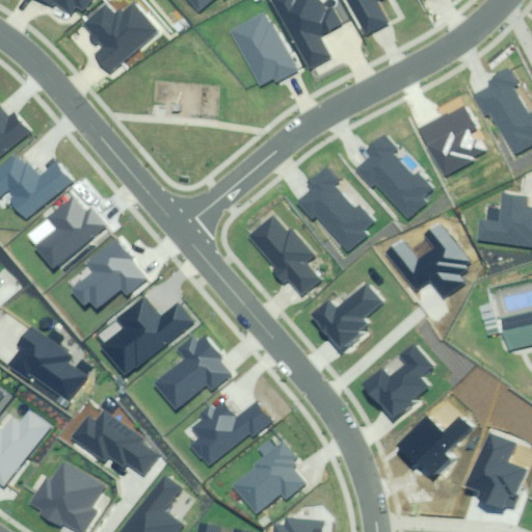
[(92,0),(42,0),(51,6),(54,2),(71,14),(75,7),(83,14),(92,0)]
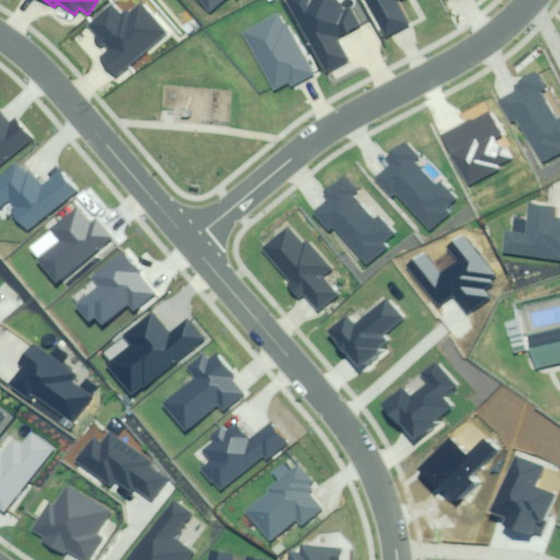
[(201,0),(211,11),(223,0),(201,0)]
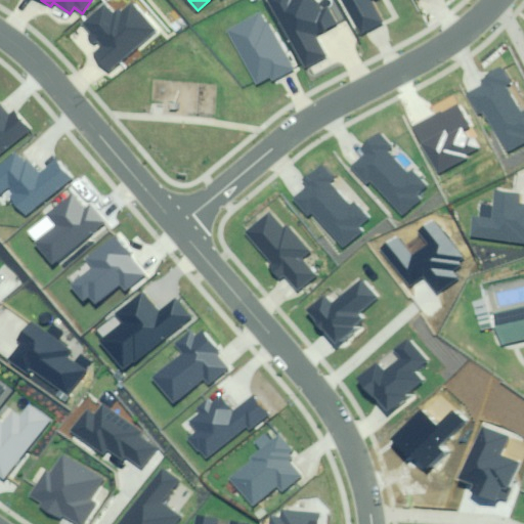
[(266,0),(303,68),(324,56),(314,36),(336,25),(324,3),(317,6),(313,0),(266,0)]
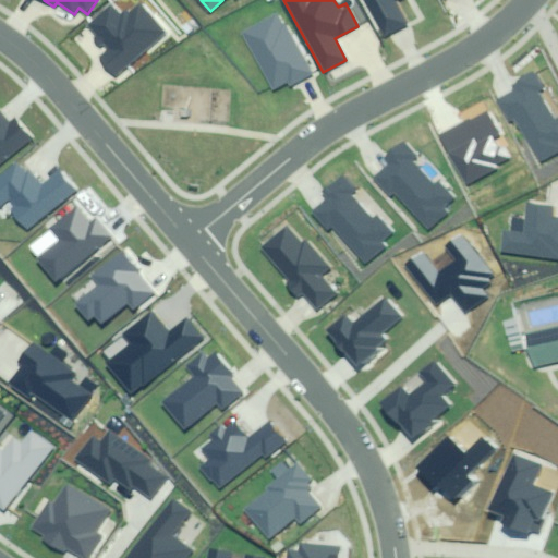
[(366,0),(385,35),(410,22),(397,0),(366,0)]
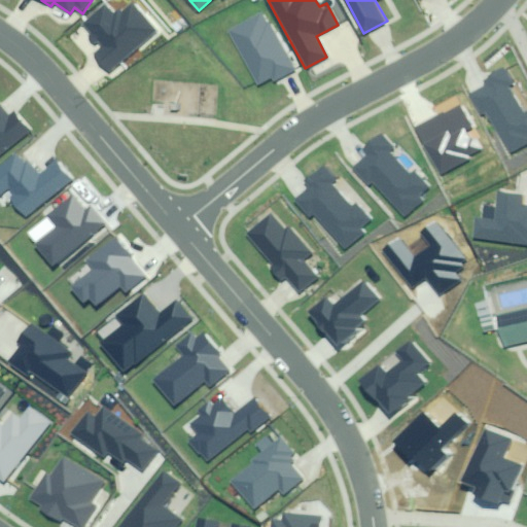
[(94,55),(108,71),(154,32),(131,5),(114,19),(105,7),(86,23),(105,44),(94,55)]
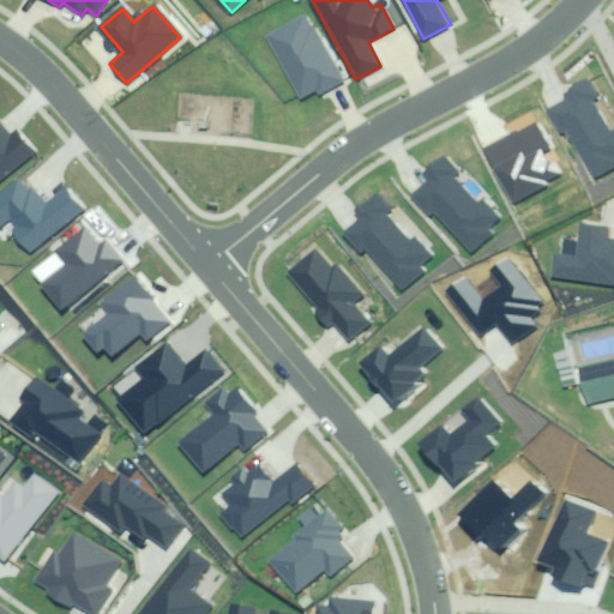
[(308,16),(268,37),(301,100),(318,91),(320,95),(343,83),(308,16)]
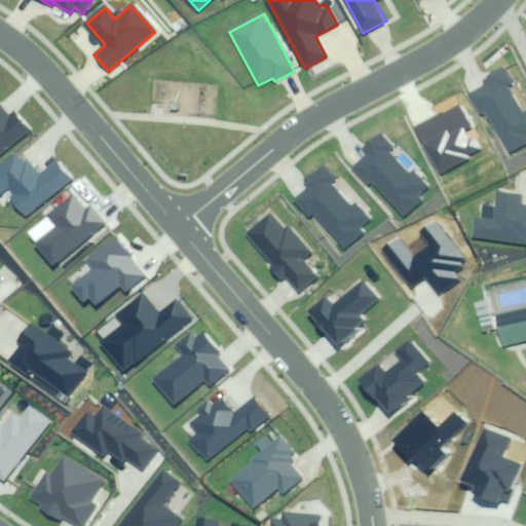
[(511,84),(502,69),(484,78),(487,84),(471,94),(481,114),(487,111),(510,151),(525,142),(525,137),(525,135),(525,134),(525,112),(522,115),(505,86),(511,84)]
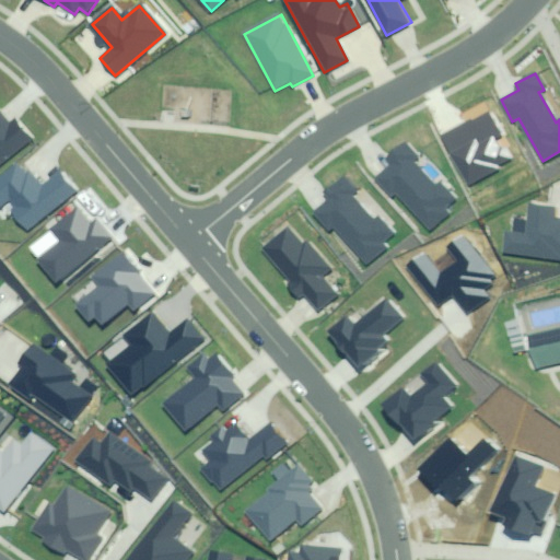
[(488,113),(443,137),(469,185),(498,170),(497,166),(512,158),(506,148),(501,151),(496,141),(501,138),(488,113)]
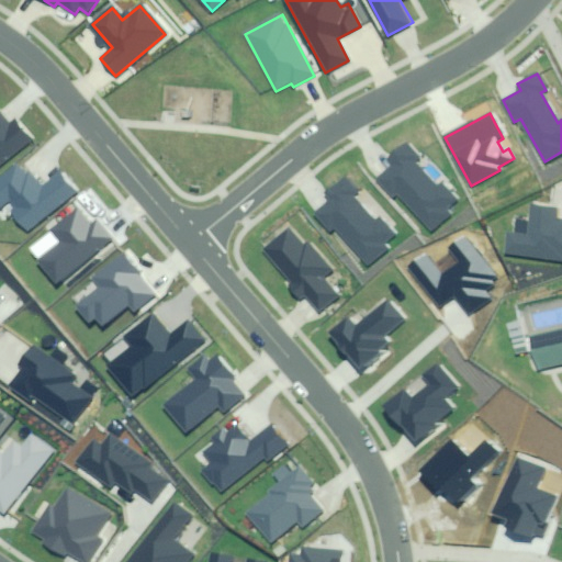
[(0,161),(30,139),(15,120),(9,125),(0,114),(0,161)]
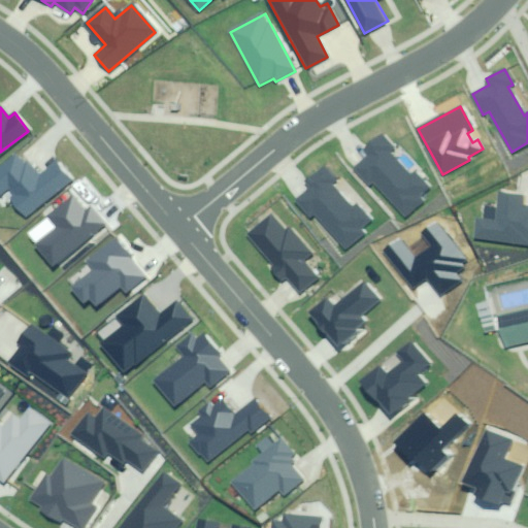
[(371,183),(405,218),(422,202),(419,199),(431,187),(416,170),(410,176),(390,155),(395,149),(382,134),(365,151),(370,156),(354,171),(368,186),(371,183)]
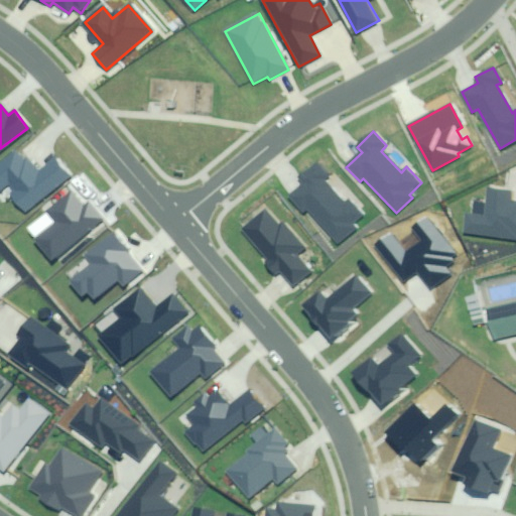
[(19,150),(0,164),(0,188),(9,182),(17,191),(11,197),(22,212),(69,176),(56,159),(37,173),(19,150)]
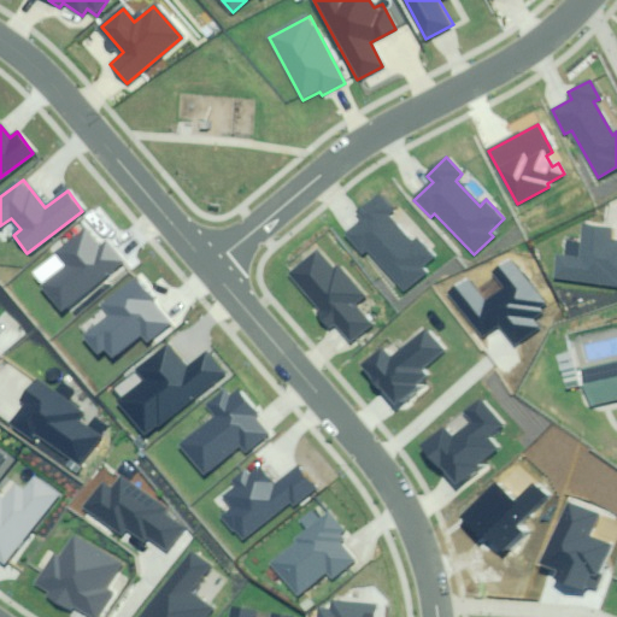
[(392,211),(380,195),(357,213),(363,221),(346,234),(363,256),(369,251),(404,293),(424,276),(419,269),(432,258),(416,239),(410,245),(386,216),(392,211)]
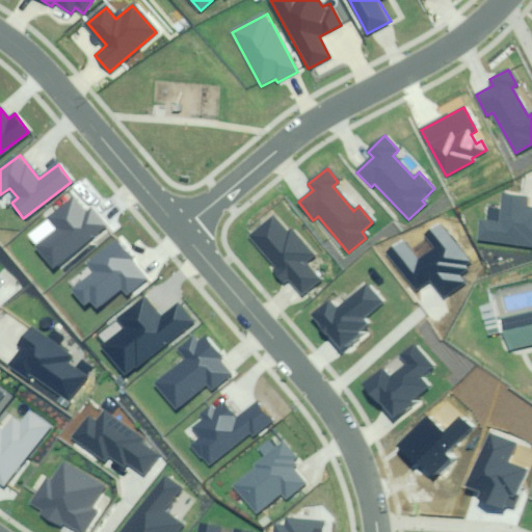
[(482,221),(480,240),(531,247),(531,244),(531,210),(524,209),(526,197),(503,194),(500,223),(482,221)]
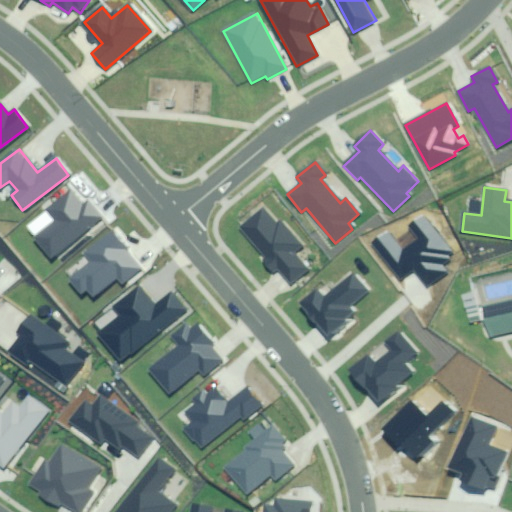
[(58,221),(35,239),(52,259),(102,219),(88,202),(84,205),(72,191),(49,210),(58,221)]
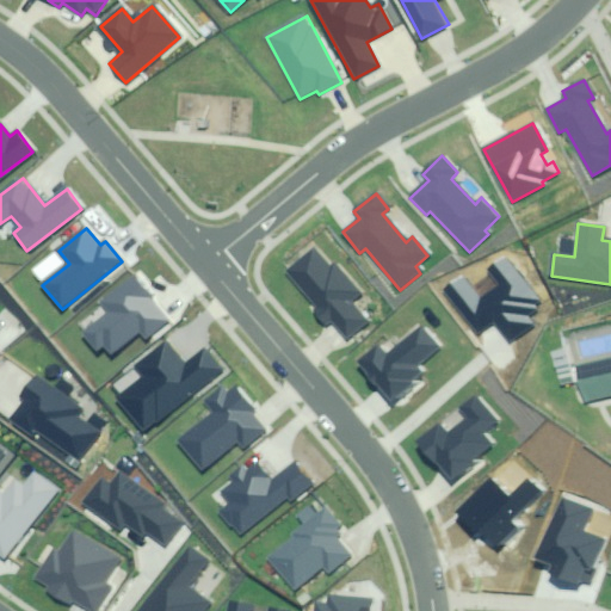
[(329,269),(313,250),(287,271),(329,322),(332,321),(349,340),(369,323),(351,302),(362,292),(337,263),(329,269)]
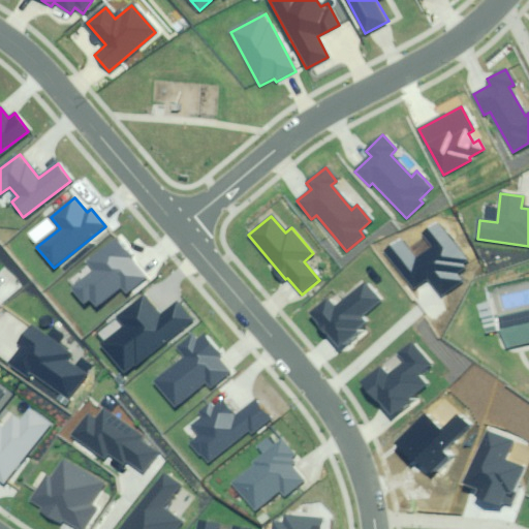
[(401,237),(385,250),(416,287),(428,277),(442,296),(462,279),(457,274),(470,262),(436,223),(424,234),(435,247),(419,260),(401,237)]
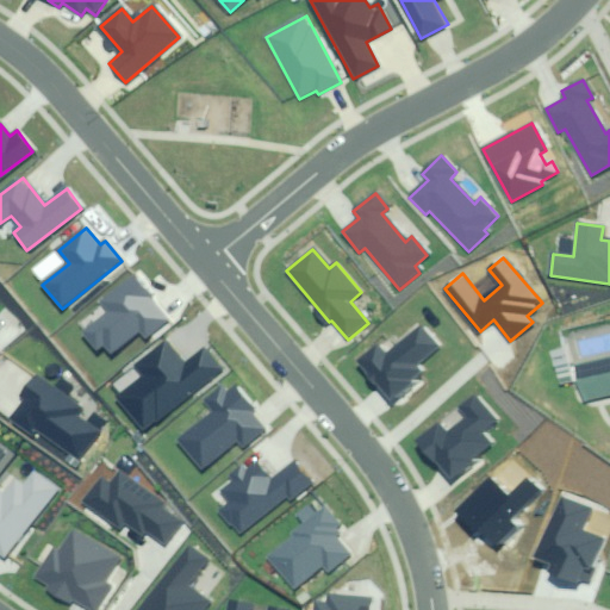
[(168,321),(134,275),(99,302),(107,312),(82,331),(98,352),(106,344),(113,354),(142,332),(145,338),(168,321)]
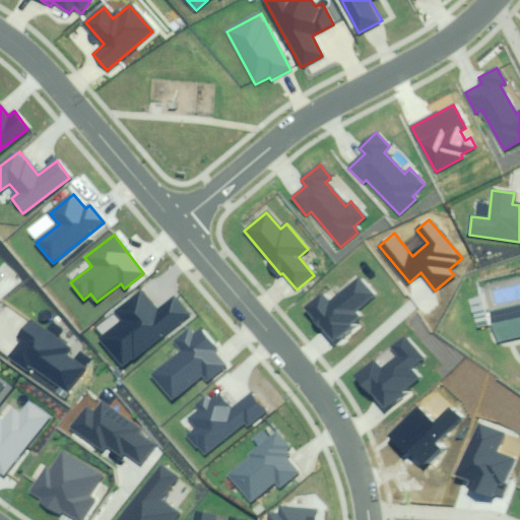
[(321,294),(304,308),(333,343),(350,328),(348,325),(359,317),(353,311),(372,296),(359,279),(329,304),(321,294)]
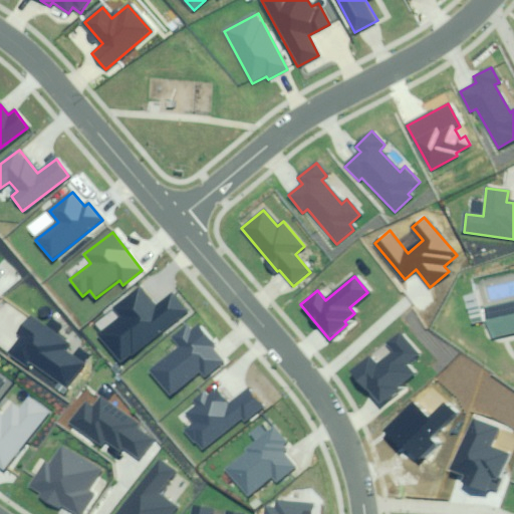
[(121,318),(100,334),(121,361),(188,311),(174,293),(156,307),(142,288),(114,309),(121,318)]
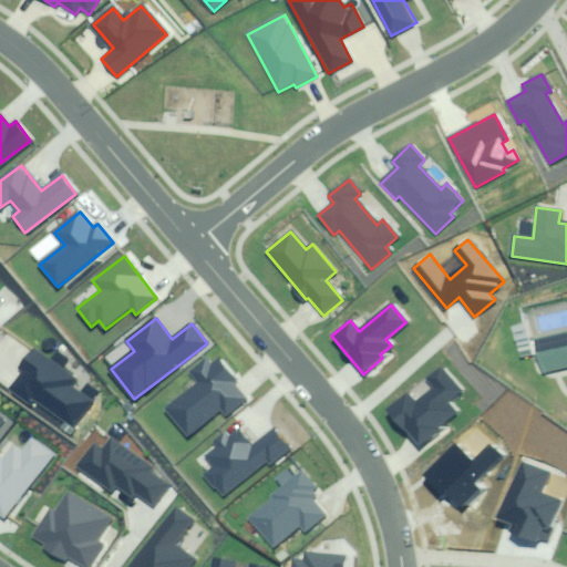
[(566,334),(537,342),(533,326),(521,329),(528,359),(545,356),(549,374),(566,370),(566,334)]
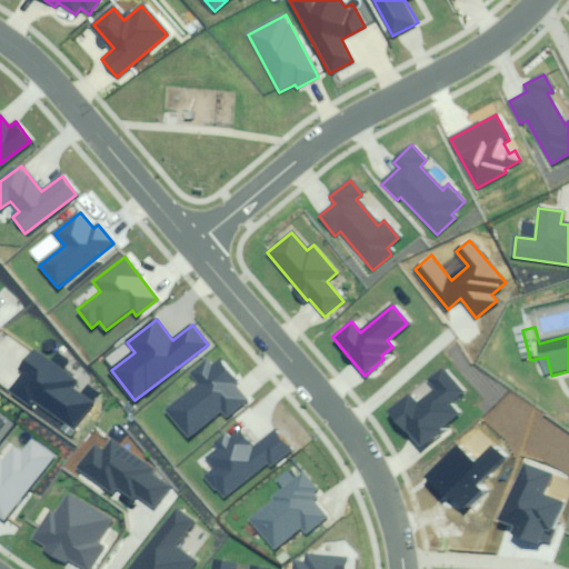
[(76,380),(33,350),(20,369),(26,372),(12,392),(30,406),(35,399),(76,427),(92,403),(70,388),(76,380)]
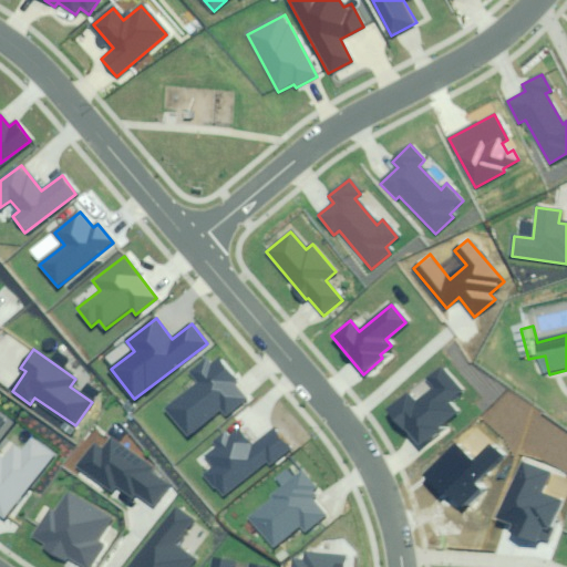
[(246,392),(219,359),(210,367),(206,362),(193,372),(200,383),(166,410),(188,437),(220,412),(226,419),(247,402),(241,394),(246,392)]
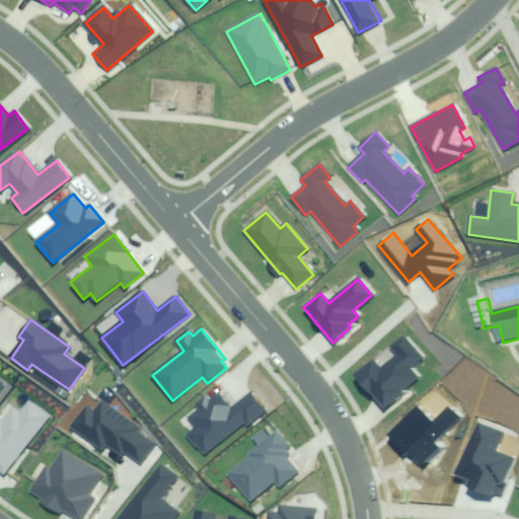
[(422,359),(403,337),(391,347),(398,355),(380,370),(373,361),(354,377),(370,396),(373,394),(385,409),(420,380),(410,369),(422,359)]
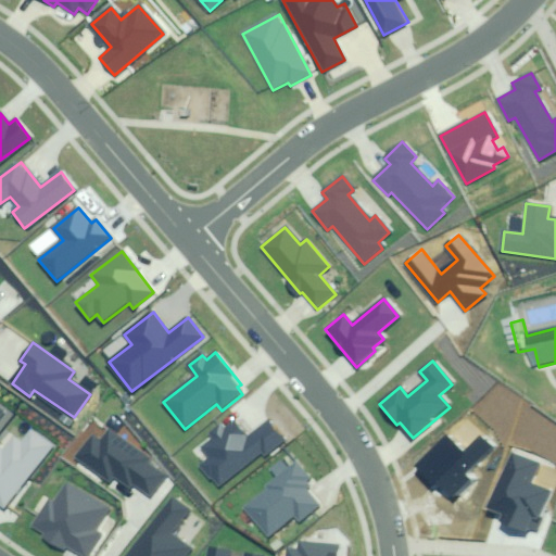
[(213,459),(201,469),(216,489),(262,453),(265,456),(285,441),(269,421),(247,440),(230,418),(212,433),(216,439),(204,447),(213,459)]
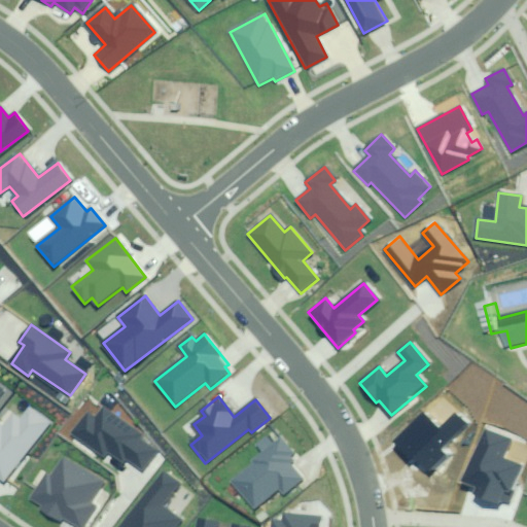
[(0,480),(3,483),(50,422),(29,406),(20,418),(7,409),(0,418),(0,480)]
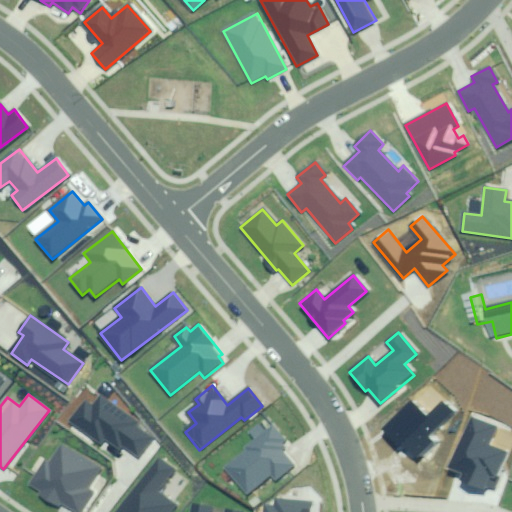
[(85,402),(71,422),(102,443),(105,439),(120,449),(123,446),(138,457),(152,438),(136,427),(139,423),(101,398),(94,408),(85,402)]
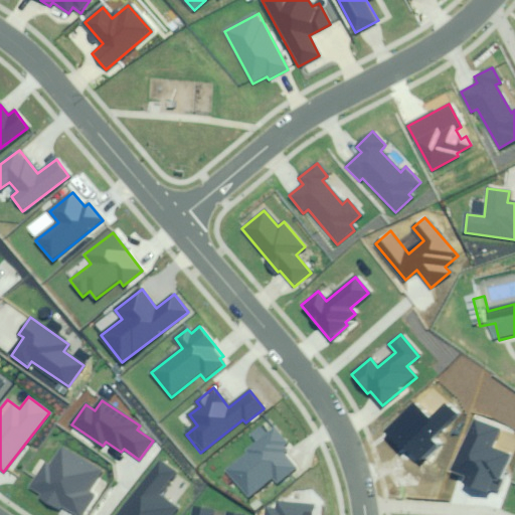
[(412,404),(385,430),(388,433),(384,437),(399,452),(403,449),(415,461),(434,444),(428,439),(455,413),(446,404),(428,420),(412,404)]
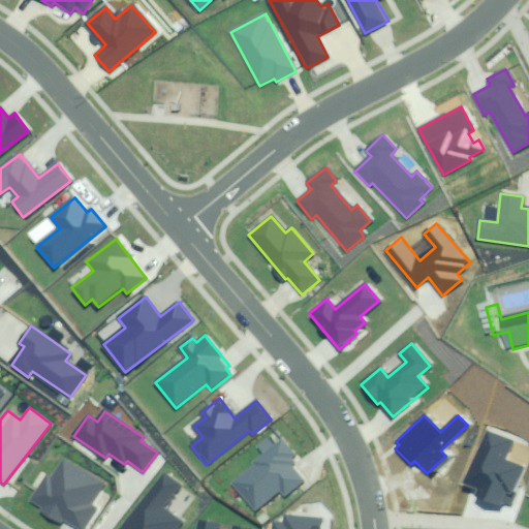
[(511,442),(488,432),(468,480),(481,487),(476,498),(500,507),(507,490),(511,491),(522,467),(504,460),(511,442)]
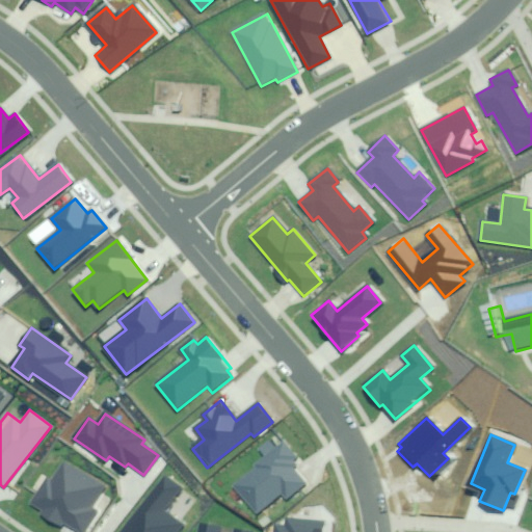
[(232,485),(255,514),(282,494),(286,499),(304,483),(289,463),(295,458),(285,444),(277,449),(272,442),(260,451),(266,458),(232,485)]
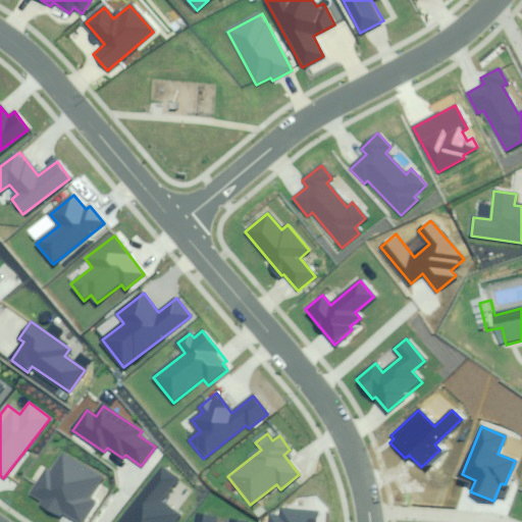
[(45,471),(31,492),(44,501),(41,504),(60,516),(63,513),(76,521),(82,521),(95,502),(89,498),(101,479),(63,455),(51,474),(45,471)]
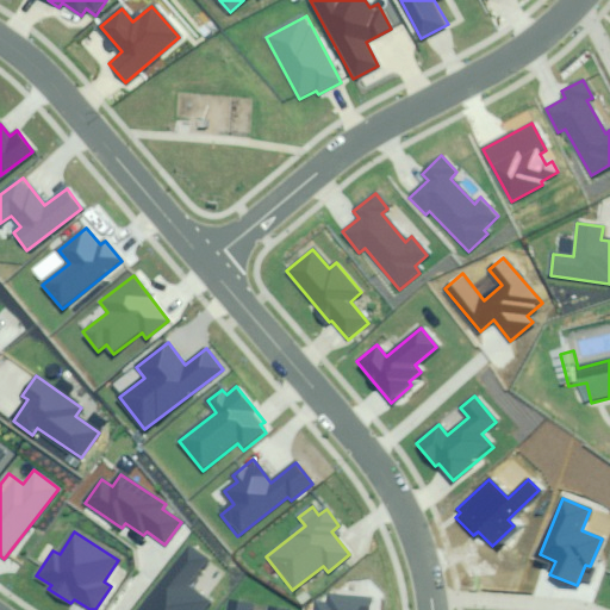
[(188,547),(138,609),(204,609),(210,603),(187,586),(206,561),(188,547)]
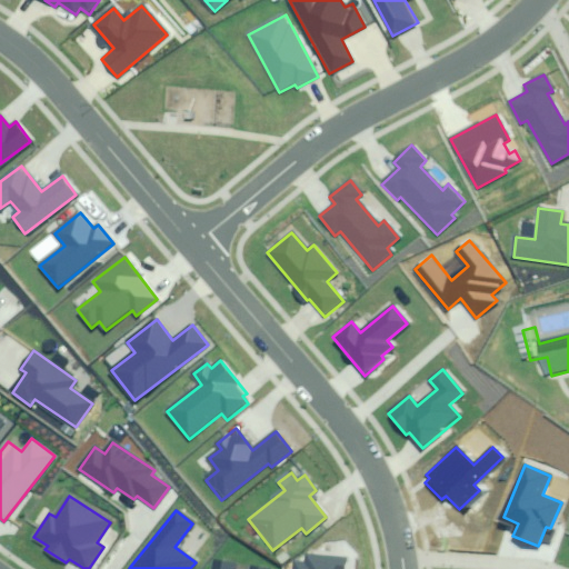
[(342,568),(345,557),(308,552),(306,565),(293,563),(291,568),(342,568)]
